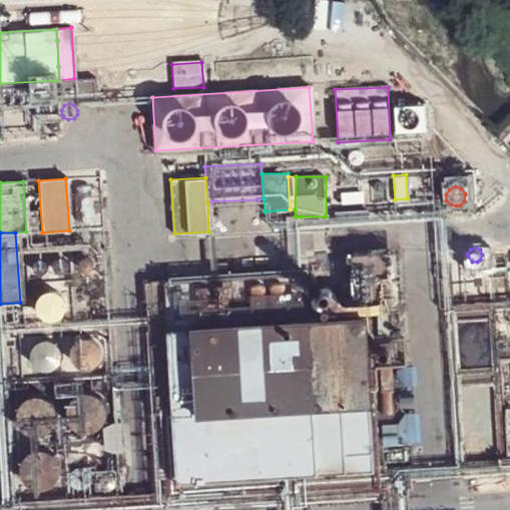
[(177,268),(178,279),(190,279),(189,267),(177,268)]
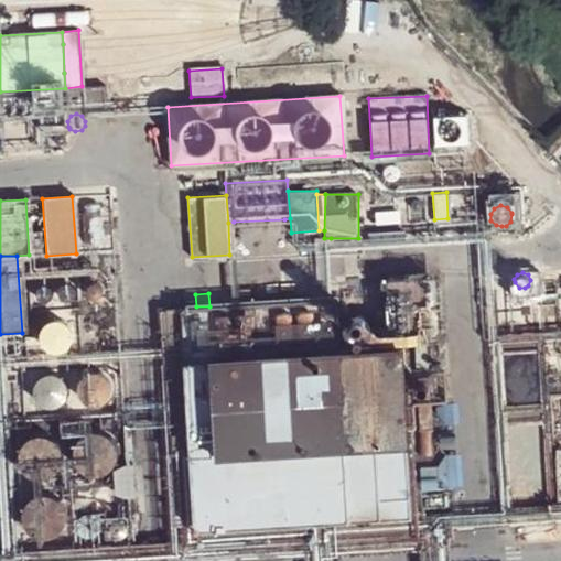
[(283,526),(347,521),(337,347),(336,325),(334,299),(180,308),(182,351),(183,364),(187,423),(191,484),(192,496),(194,530),(270,526),(283,526)]
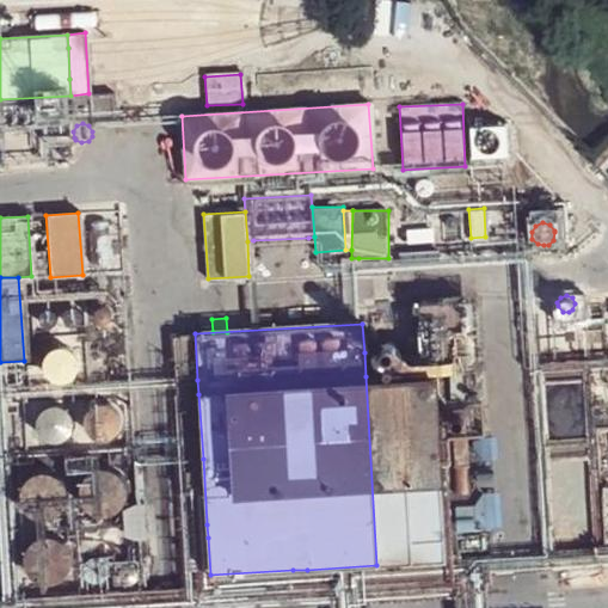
[(176,381),(197,380),(195,333),(176,336),(173,336),(173,339),(176,381)]
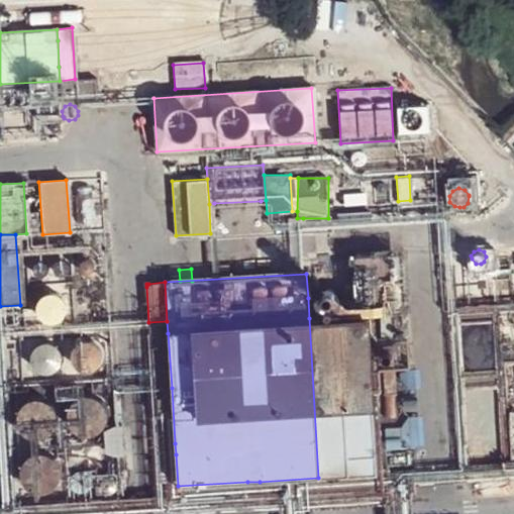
[(333,313),(337,311),(338,310),(337,305),(334,303),(331,304),(328,307),(329,311),(333,313)]
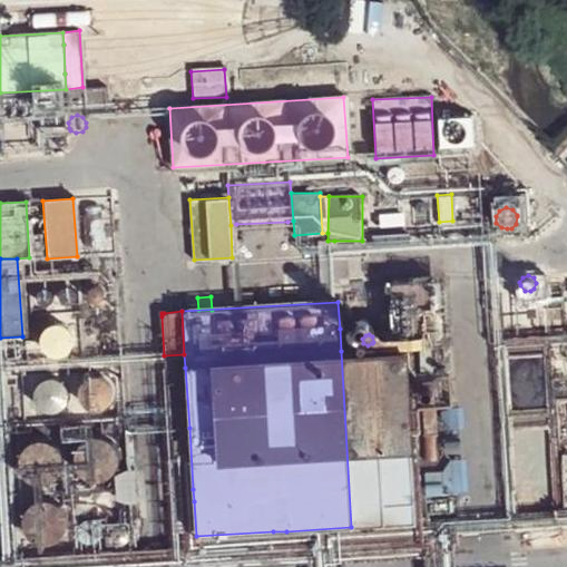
[(385,344),(389,342),(390,340),(389,335),(384,334),(382,334),(380,338),(381,343),(385,344)]
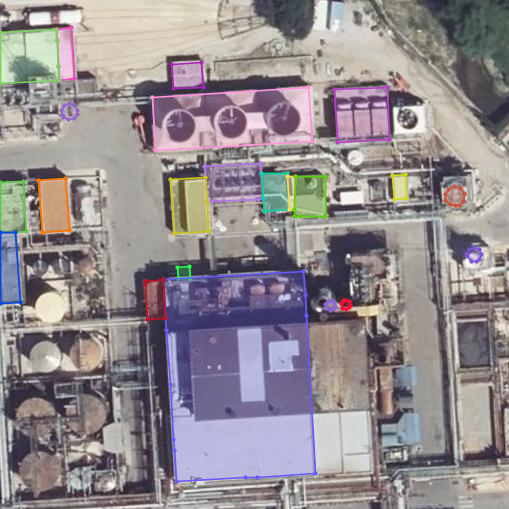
[(315,473),(373,470),(364,313),(306,315),(315,473)]
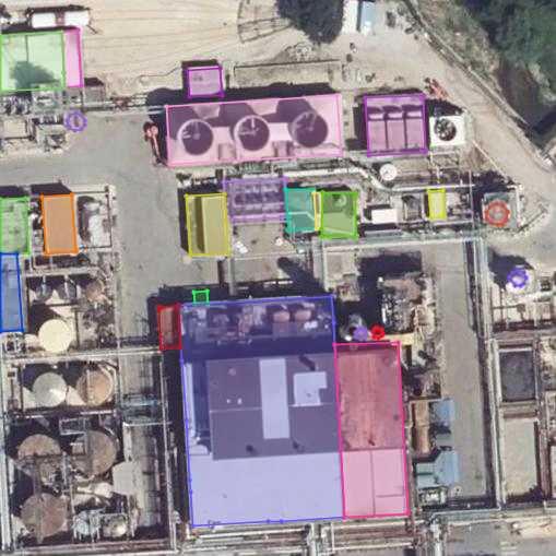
[(122,424),(154,422),(151,362),(151,359),(150,355),(123,356),(119,357),(122,424)]
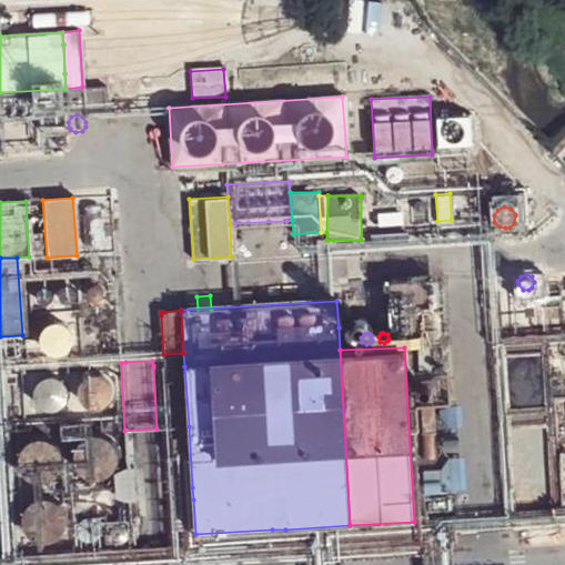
[(184,366),(153,367),(157,429),(189,426),(184,366)]
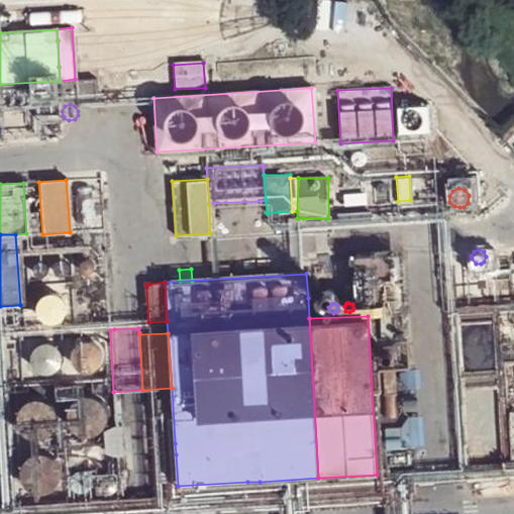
[(92,373),(99,368),(103,360),(103,351),(100,343),(94,337),(85,336),(81,336),(73,340),(68,347),(67,355),(69,364),(75,371),(83,374),(92,373)]
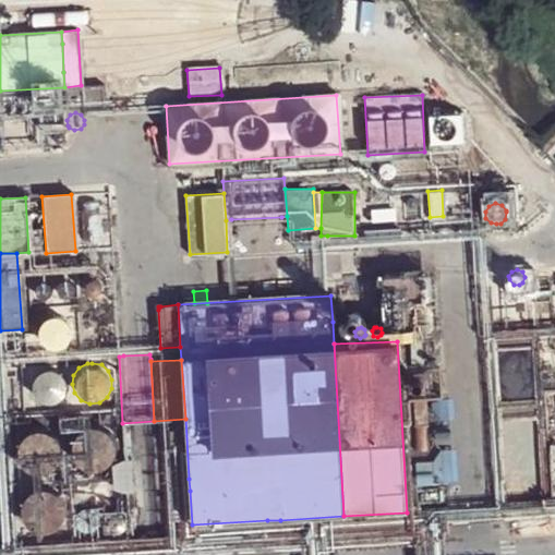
[(41,401),(49,402),(50,402),(58,400),(63,394),(64,385),(62,379),(57,373),(49,371),(40,373),(35,379),(33,387),(35,396),(41,401)]
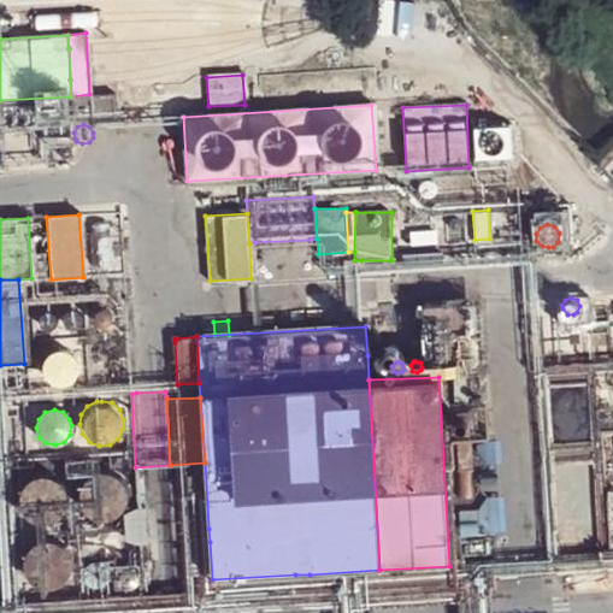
[(115,518),(123,511),(125,508),(129,499),(128,487),(122,477),(113,472),(102,470),(101,470),(90,473),(83,482),(78,491),(80,502),(84,512),(94,518),(105,520),(115,518)]
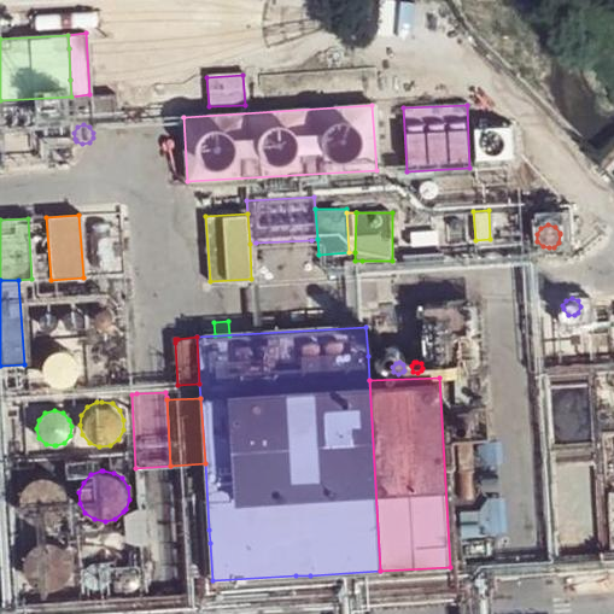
[(21,508),(25,516),(31,521),(41,525),(52,524),(62,518),(65,513),(69,502),(66,491),(60,483),(52,477),(41,475),(30,479),(23,487),(18,497),(21,508)]
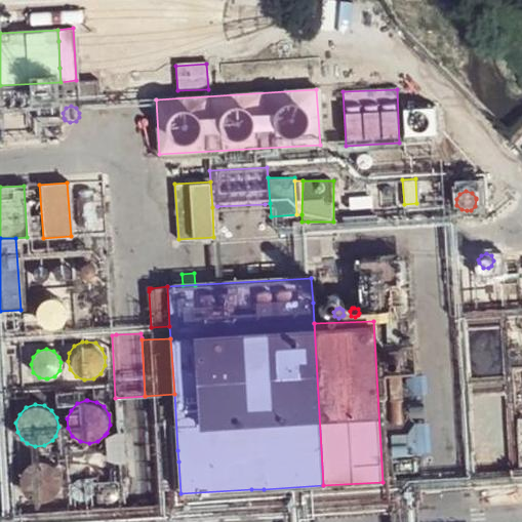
[(112,462),(123,460),(122,431),(114,432),(105,436),(106,455),(112,462)]
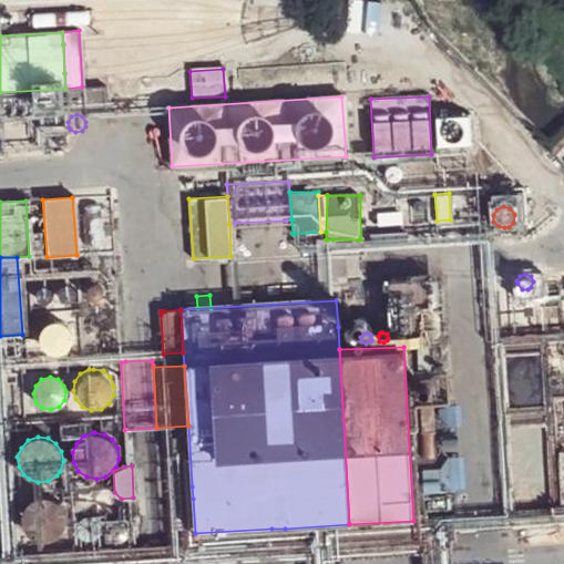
[(182,500),(193,499),(192,486),(182,488),(182,500)]
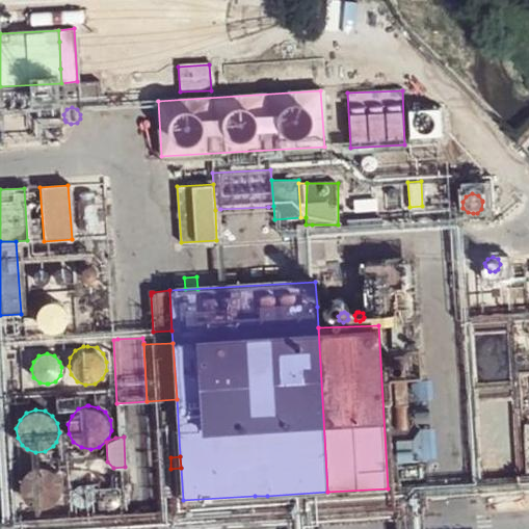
[(34,504),(43,505),(51,503),(58,498),(62,490),(61,480),(61,479),(57,472),(50,467),(41,465),(31,467),(25,473),(22,482),(22,491),(26,499),(34,504)]
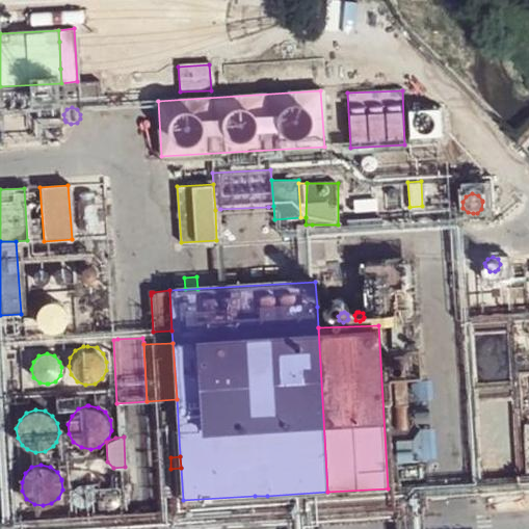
[(113,510),(117,507),(120,502),(116,497),(111,495),(108,496),(105,500),(104,505),(108,509),(113,510)]
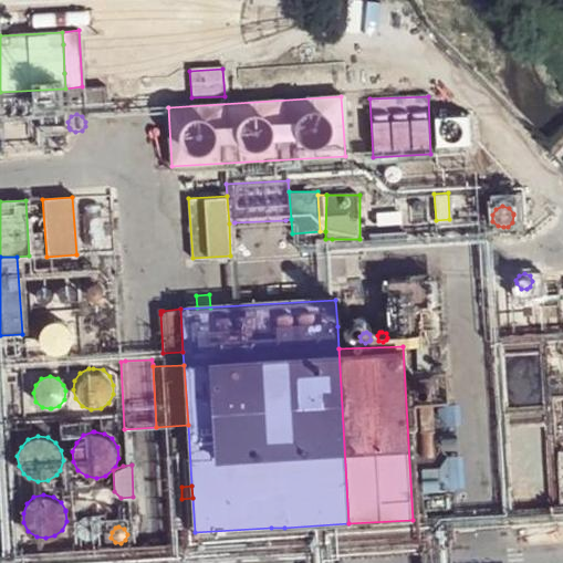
[(284,528),(271,528),(272,541),(285,540),(284,528)]
